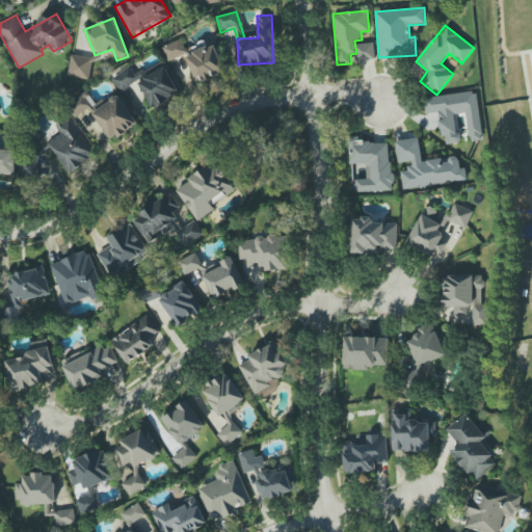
[(166,60),(187,56),(183,41),(163,45),(166,60)]
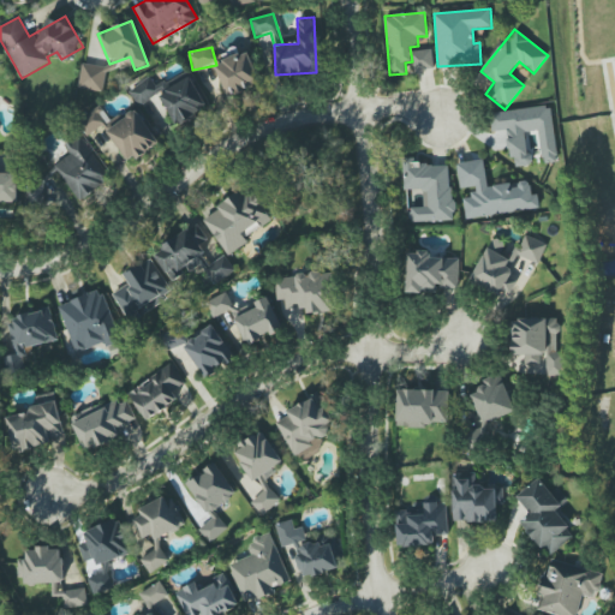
[(416,71),(435,69),(431,48),(412,52),(416,71)]
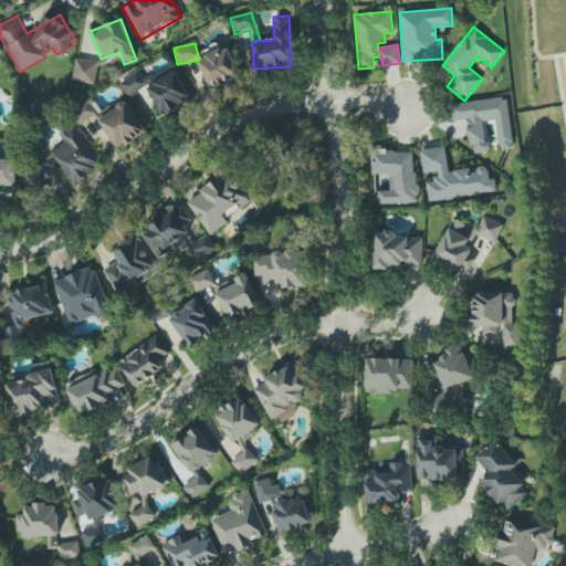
[(198,61),(211,90),(241,76),(228,46),(198,61)]
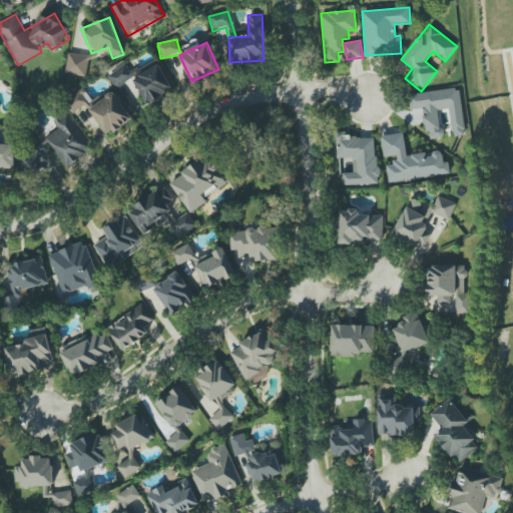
[(512,107),(503,48),(512,46),(512,107)]
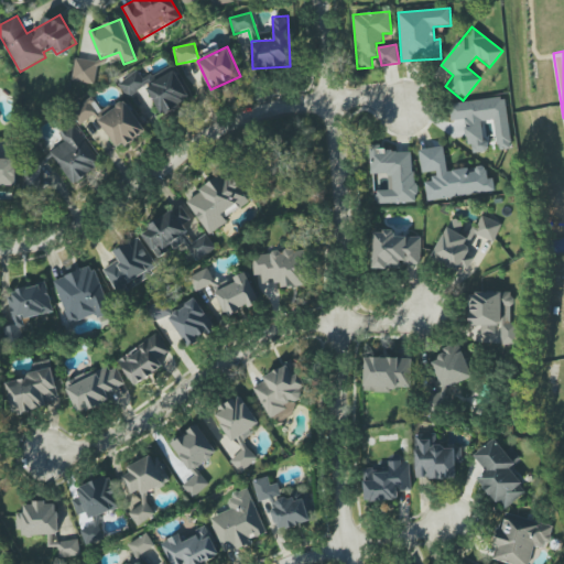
[(72,80),(94,84),(98,62),(76,57),(72,80)]
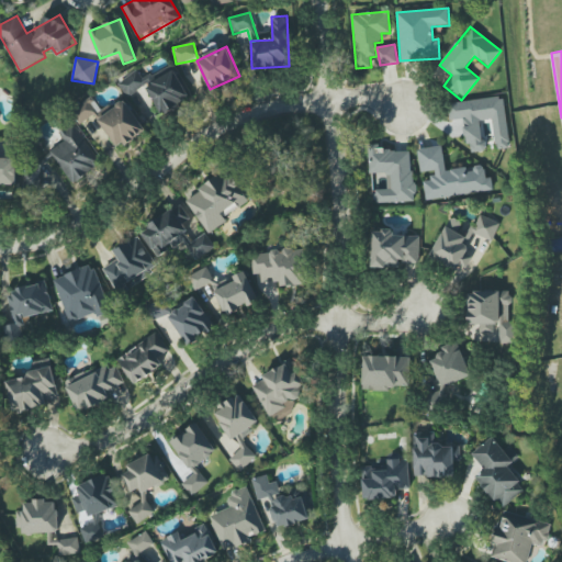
[(171,69),(171,68),(156,78),(153,72),(143,78),(137,70),(117,83),(126,98),(171,69)]
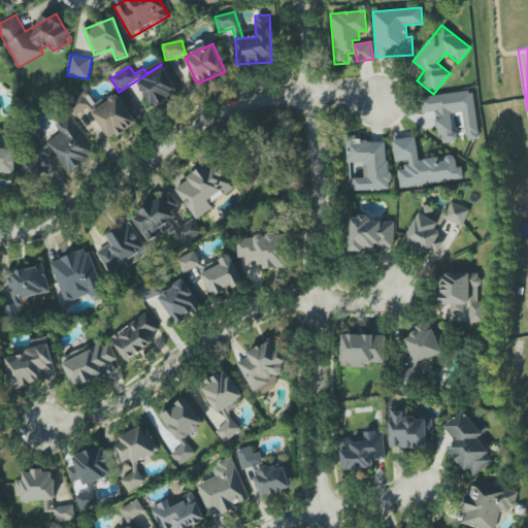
[(151,106),(178,94),(166,67),(138,79),(151,106)]
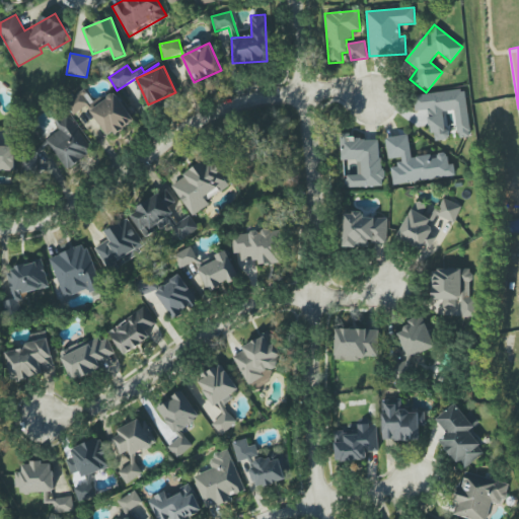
[(107,138),(134,122),(115,90),(93,103),(85,89),(65,101),(73,115),(88,105),(107,138)]
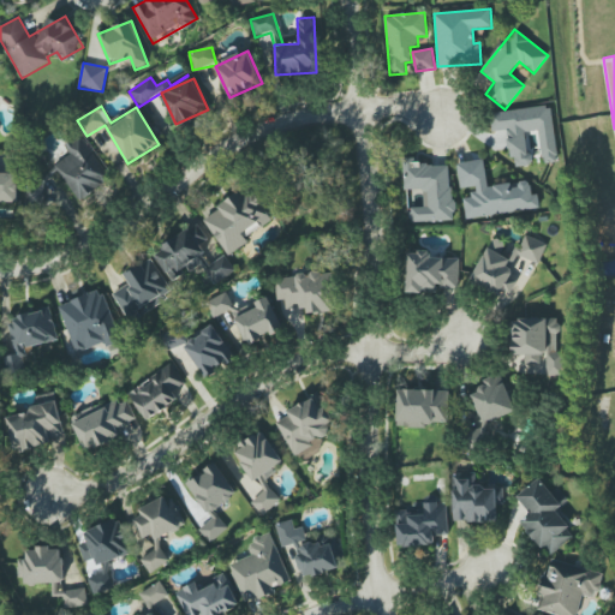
[(490,112),(493,132),(508,131),(512,167),(532,166),(529,131),(538,130),(542,163),(557,162),(553,106),(490,112)]
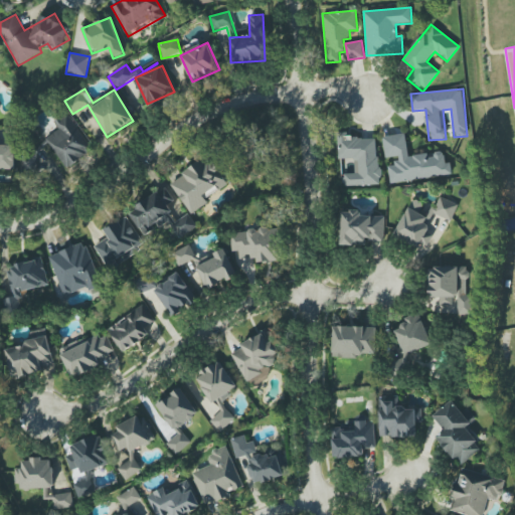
[(64,168),(93,152),(69,112),(53,121),(58,130),(46,138),(64,168)]
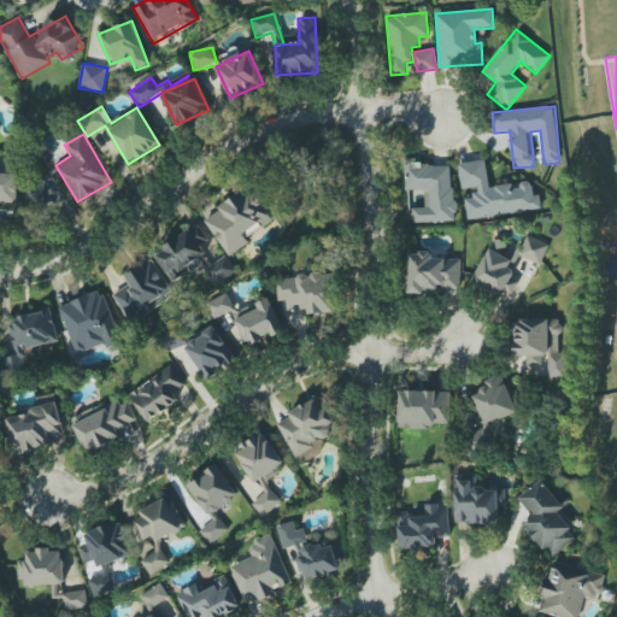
[(468,219),(542,210),(540,194),(533,195),(532,182),(489,188),(486,160),(459,163),(462,189),(474,188),(475,198),(465,199),(468,219)]
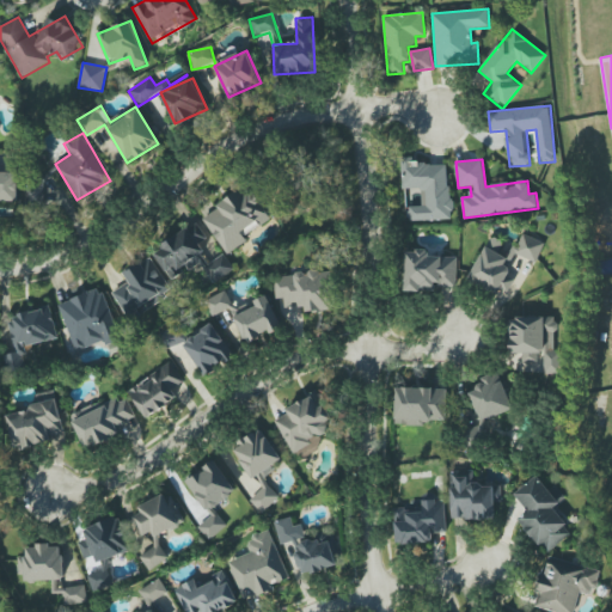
[(410,221),(451,220),(450,161),(402,163),(402,189),(422,188),(423,206),(409,206),(410,221)]
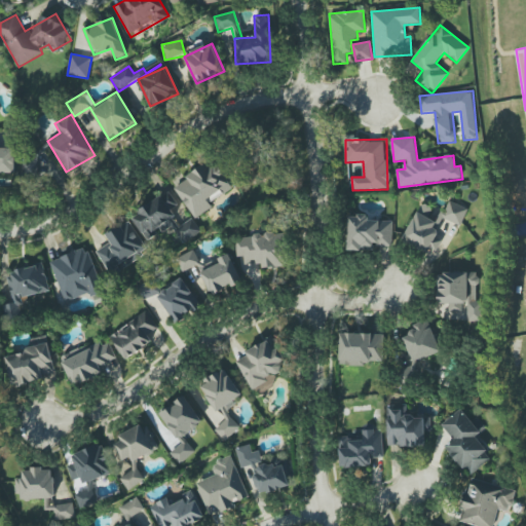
[(0,173),(15,174),(15,147),(0,147),(0,173)]
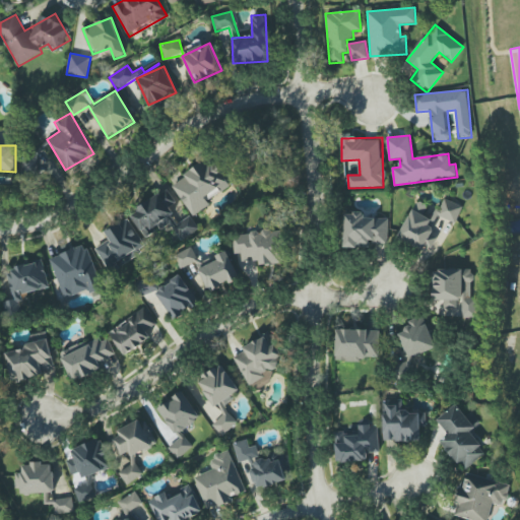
[(208,199),(231,186),(217,165),(206,172),(201,165),(172,184),(192,216),(211,204),(208,199)]
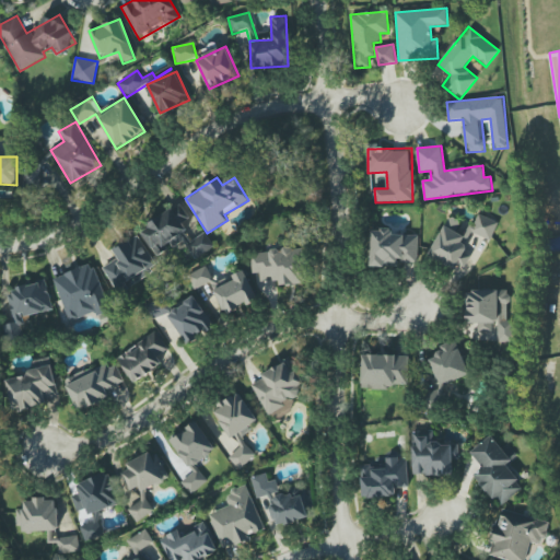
[(195,259),(214,247),(205,232),(191,241),(181,223),(190,218),(181,203),(139,230),(156,256),(183,240),(195,259)]
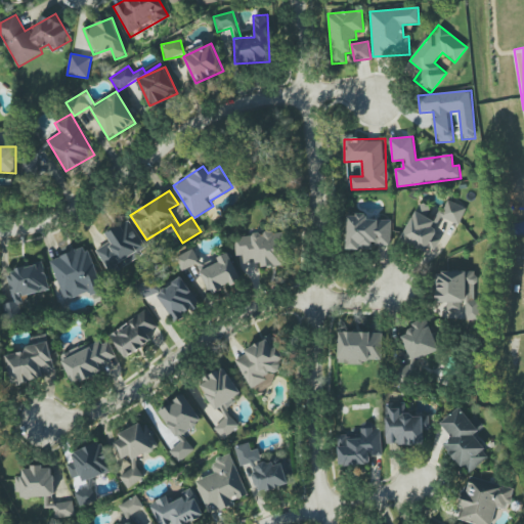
[(401,243),(433,256),(440,239),(435,236),(438,227),(437,226),(440,218),(459,225),(466,208),(447,200),(443,211),(419,201),(401,243)]
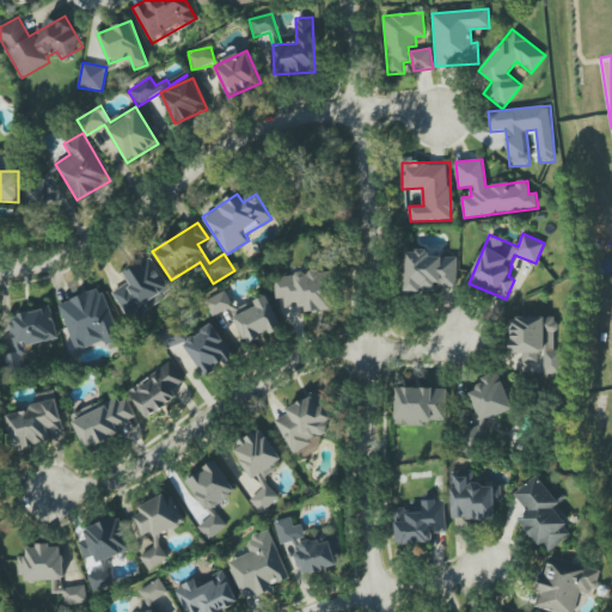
[(458,257),(428,256),(428,251),(405,250),(404,292),(435,293),(435,287),(457,287),(458,257)]
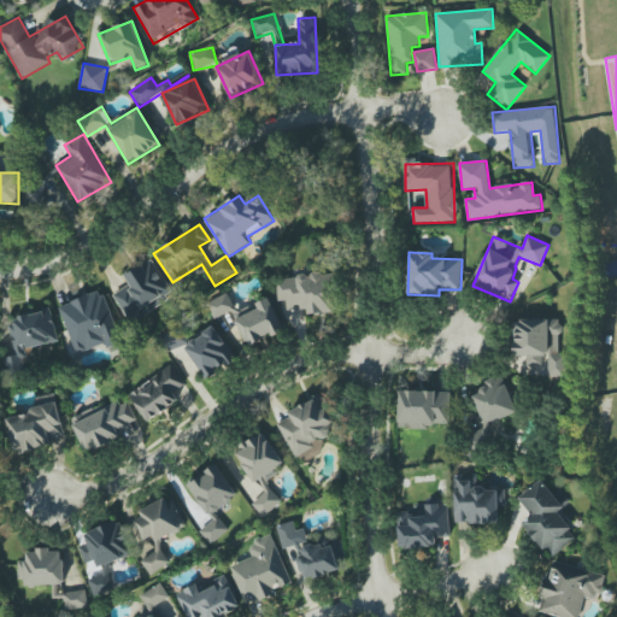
[(130,285),(113,295),(130,322),(174,294),(151,258),(124,276),(130,285)]
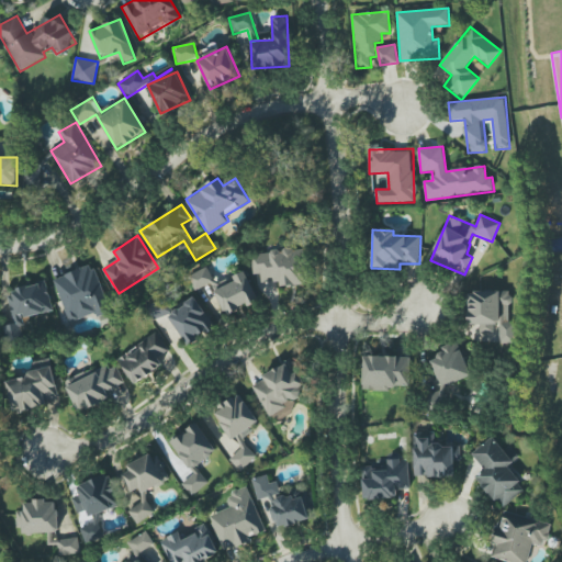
[(307,284),(305,249),(251,254),(253,274),(260,274),(261,283),(280,281),(281,287),(307,284)]
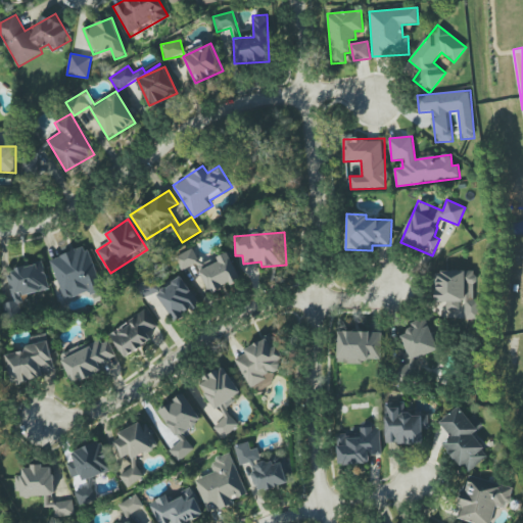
[(64,300),(89,292),(90,295),(102,291),(87,246),(50,258),(64,300)]
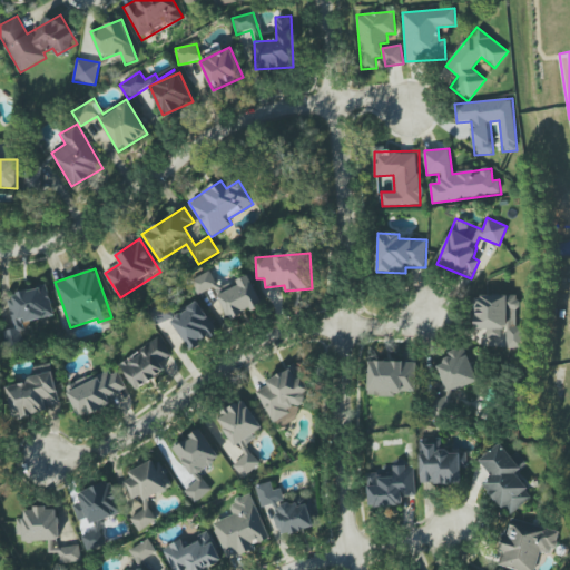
[(217,285),(209,271),(190,281),(198,295),(217,285)]
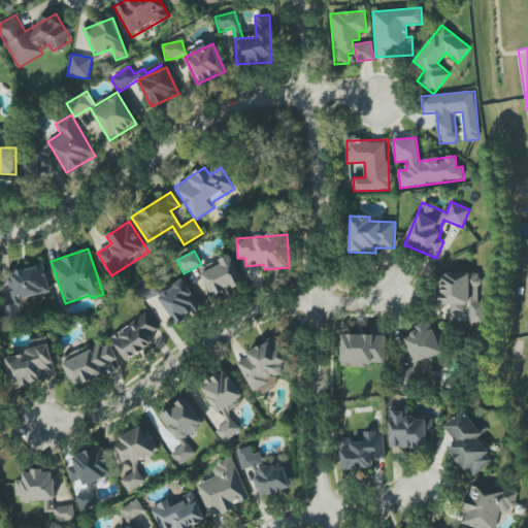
[(243,283),(230,255),(200,268),(213,297),(243,283)]
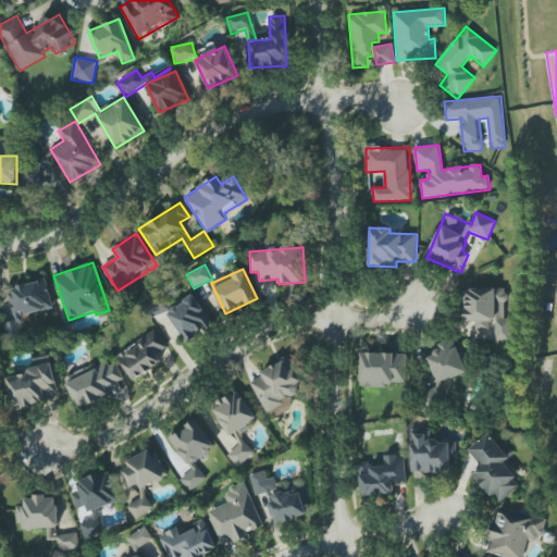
[(52,308),(46,280),(8,288),(15,321),(4,323),(8,338),(25,334),(21,316),(52,308)]
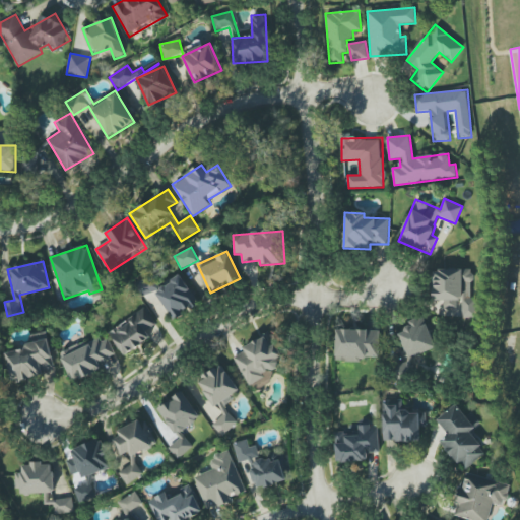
[(156,290),(174,320),(199,305),(182,275),(156,290)]
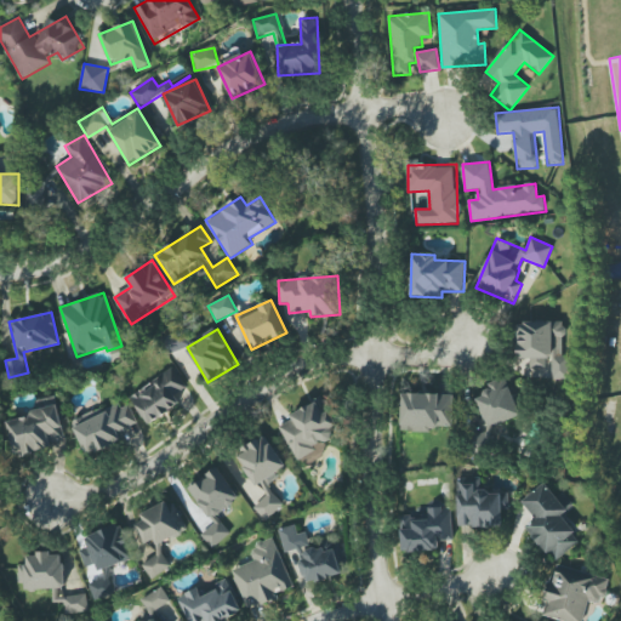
[(166,353),(188,348),(186,331),(164,336),(166,353)]
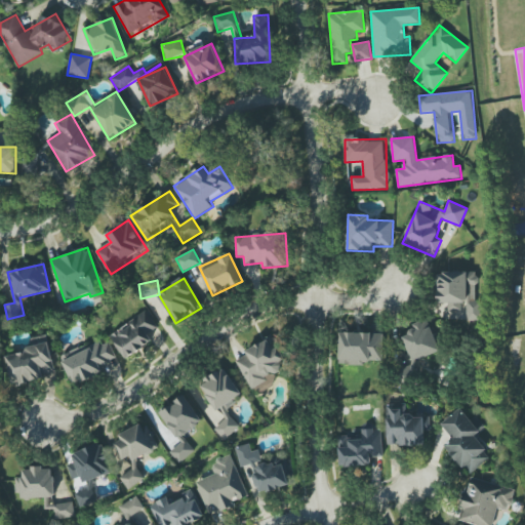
[(126,360),(152,341),(147,335),(158,327),(147,310),(110,336),(126,360)]
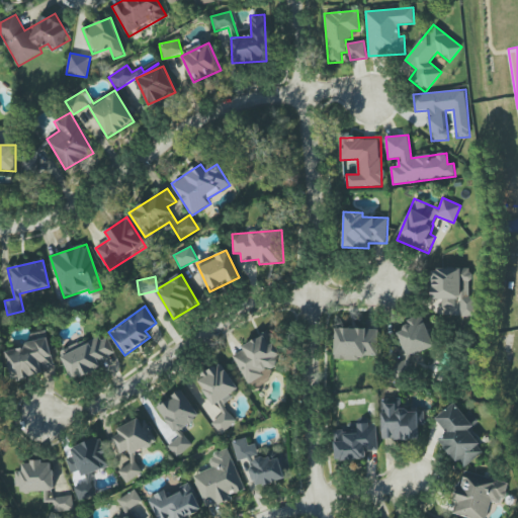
[(377,328),(335,328),(335,359),(359,360),(359,356),(377,356),(377,328)]
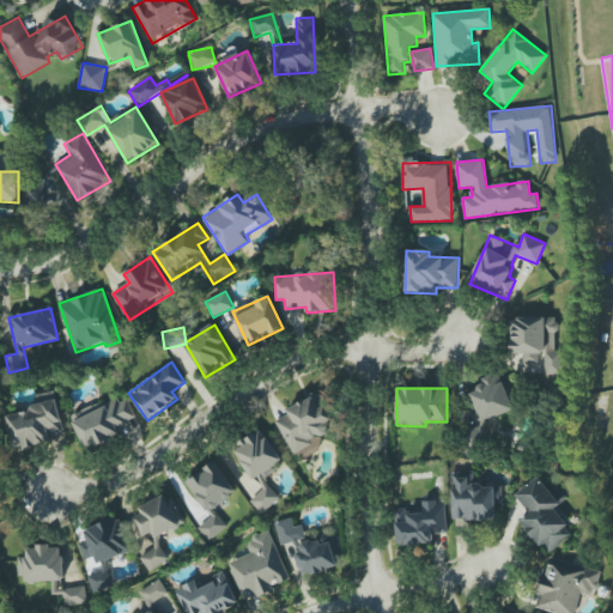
[(7,414),(16,450),(66,438),(55,390),(35,395),(37,407),(7,414)]
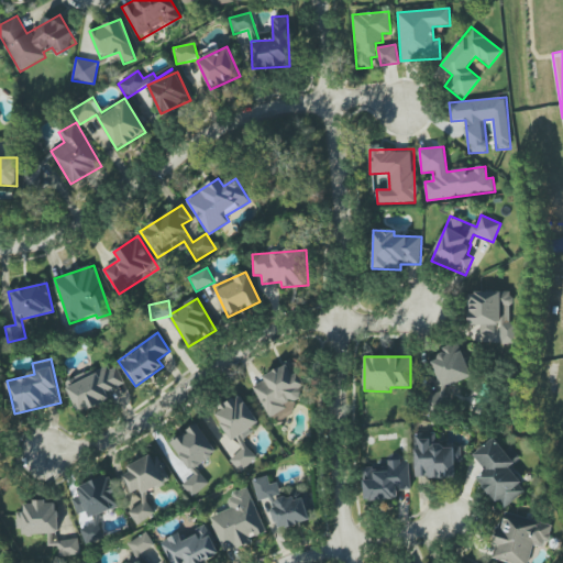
[(269,417),(302,398),(298,389),(306,385),(293,361),(251,384),(269,417)]
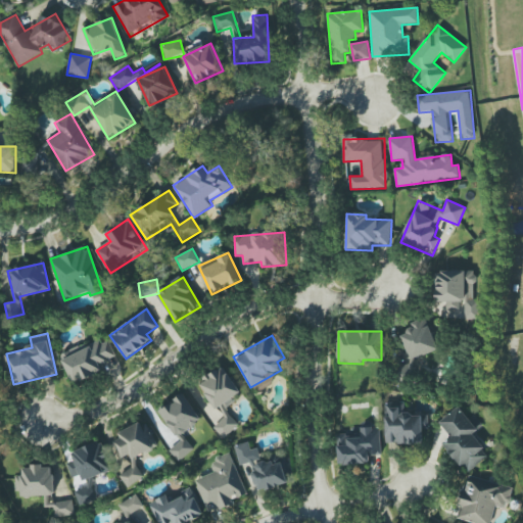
[(109,341),(102,343),(99,338),(60,354),(73,382),(119,363),(109,341)]
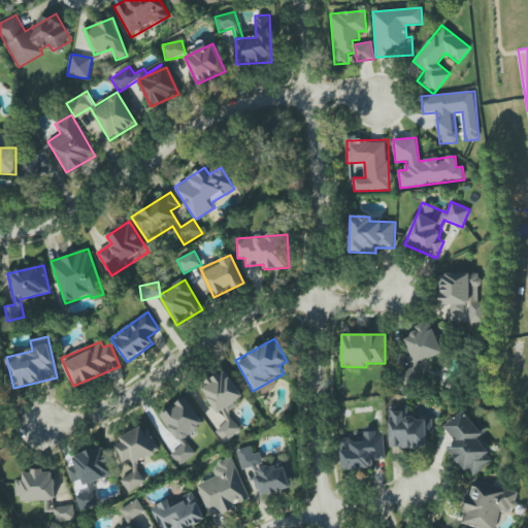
[(244,397),(224,369),(200,388),(226,421),(215,430),(225,442),(241,430),(226,410),(244,397)]
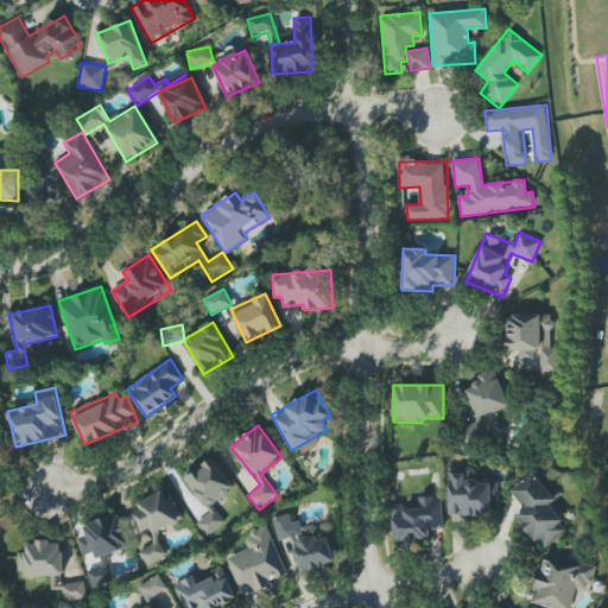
[(210,512),(198,521),(210,536),(226,521),(213,506),(235,486),(210,457),(183,480),(210,512)]
